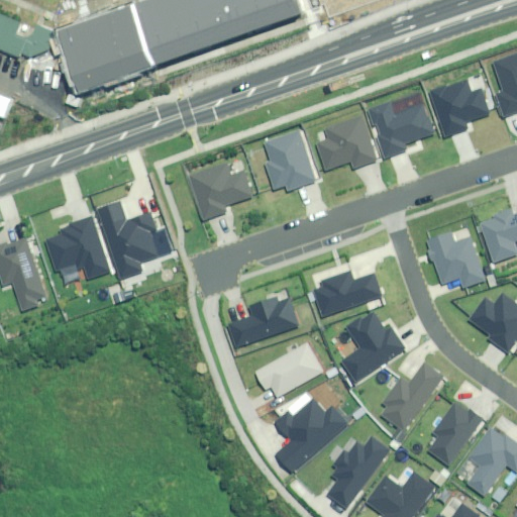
[(171,0),(134,14),(158,74),(300,17),(293,0),(171,0)]
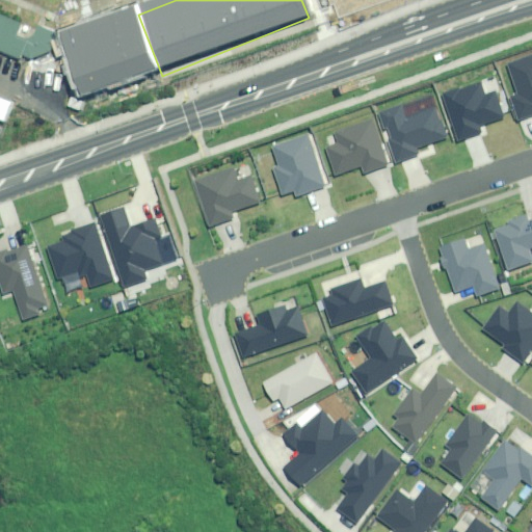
[(142,46),(131,8),(81,24),(86,41),(73,45),(80,67),(108,57),(114,78),(137,71),(131,50),(142,46)]
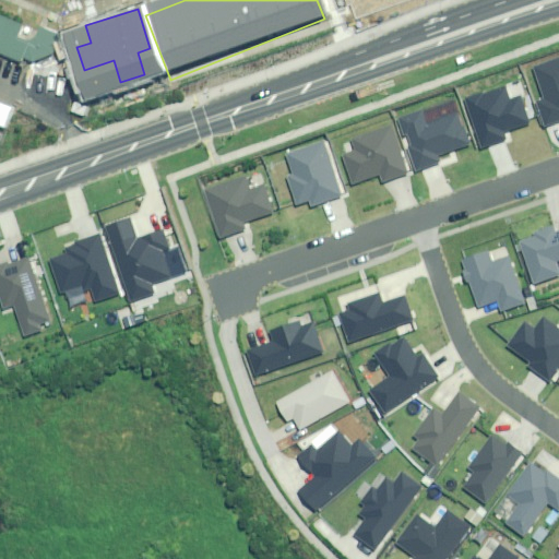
[(0,54),(20,62),(21,58),(32,62),(51,54),(59,35),(37,26),(33,38),(25,40),(15,36),(21,26),(0,16),(0,54)]
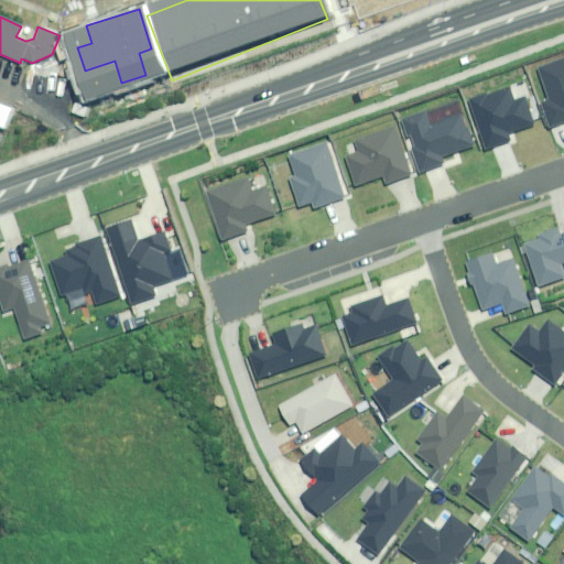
[(563,55),(537,66),(548,99),(539,101),(548,128),(563,121),(563,55)]
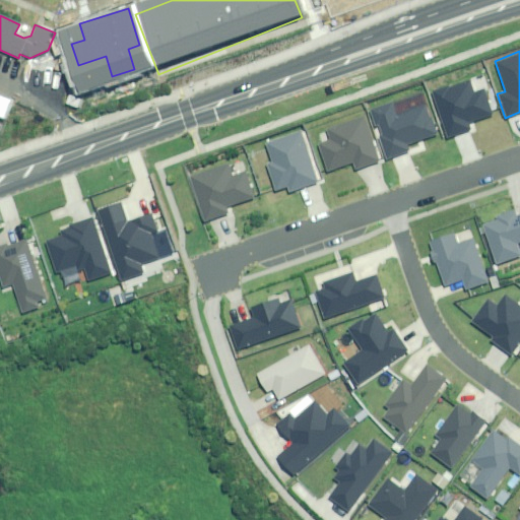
[(448,84),(430,91),(448,139),(471,130),(469,124),(493,115),(482,89),(472,92),(468,80),(449,88),(448,84)]
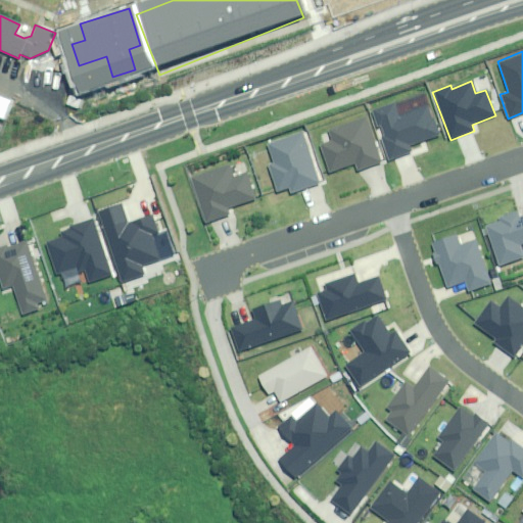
[(394,102),(372,109),(388,160),(412,152),(410,145),(440,135),(434,117),(431,117),(427,105),(398,114),(394,102)]
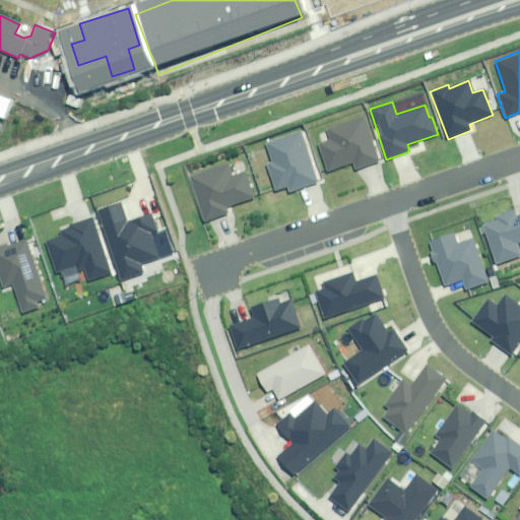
[(363,117),(327,130),(330,139),(318,144),(328,171),(350,163),(354,172),(379,163),(363,117)]
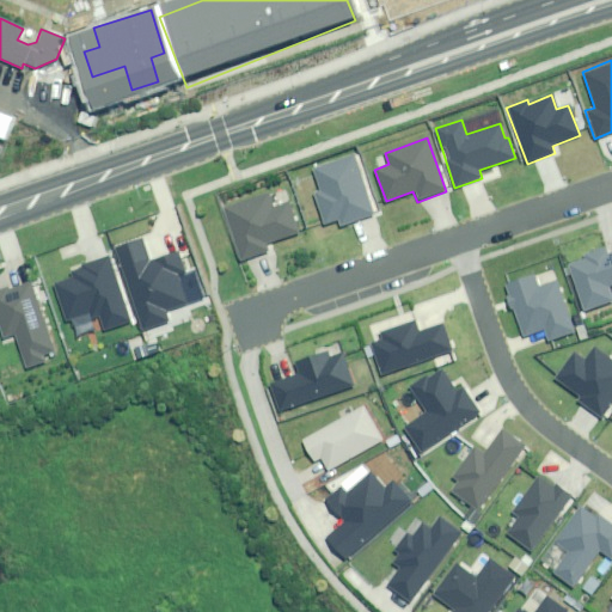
[(354,153),(310,169),(317,189),(308,191),(322,227),(337,222),(341,227),(375,215),(354,153)]
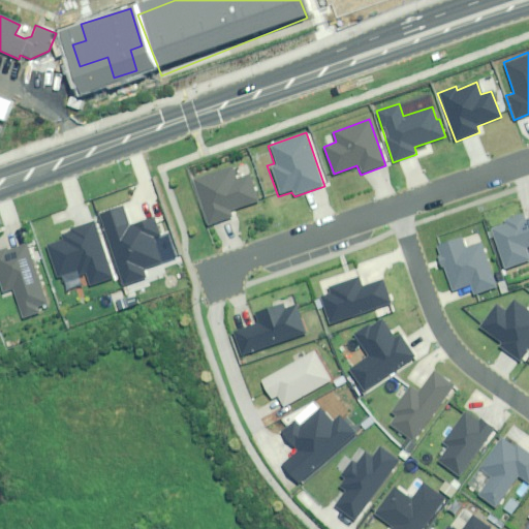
[(230,167),(191,180),(207,225),(231,217),(229,211),(258,201),(249,173),(235,178),(230,167)]
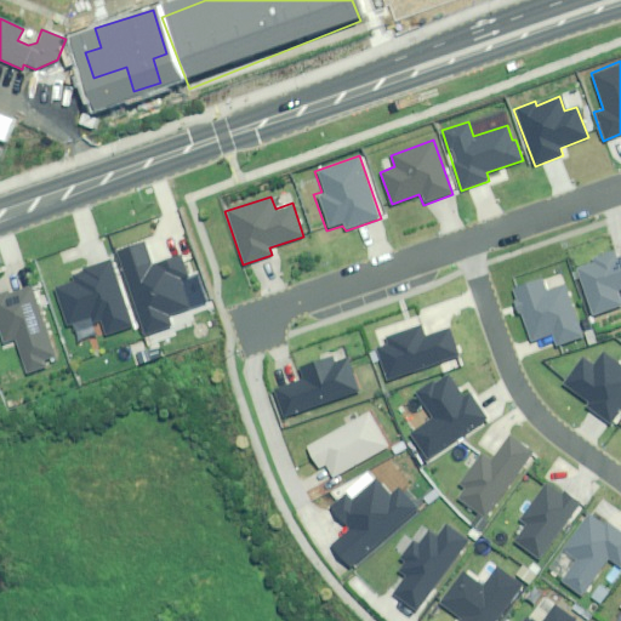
[(142,241),(114,251),(142,337),(172,328),(169,315),(189,309),(180,279),(186,277),(178,255),(149,265),(142,241)]
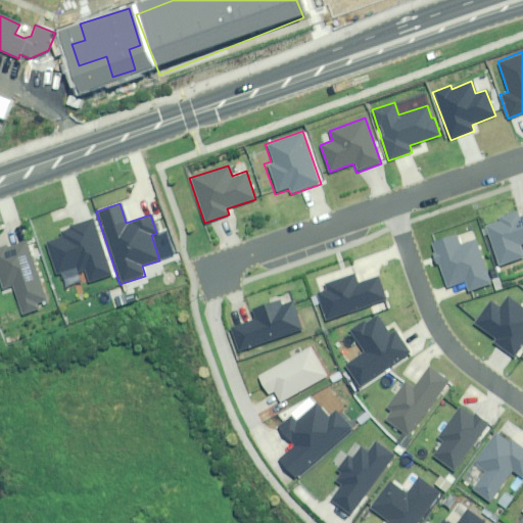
[(516,210),(497,217),(500,222),(485,227),(498,265),(522,256),(518,245),(522,243),(522,216),(519,218),(516,210)]
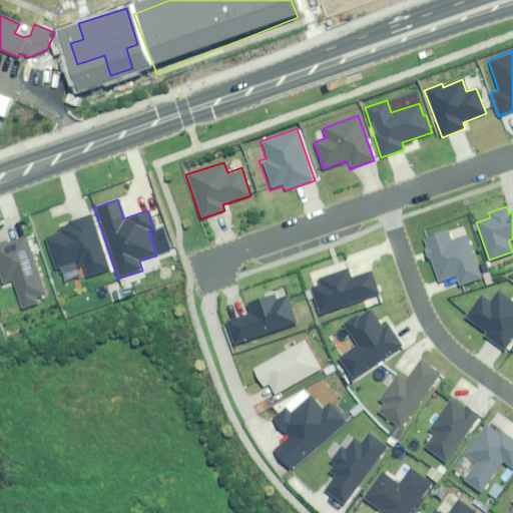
[(90,214),(67,222),(68,225),(59,228),(61,232),(44,238),(55,269),(72,263),(75,268),(81,265),(86,278),(109,270),(90,214)]
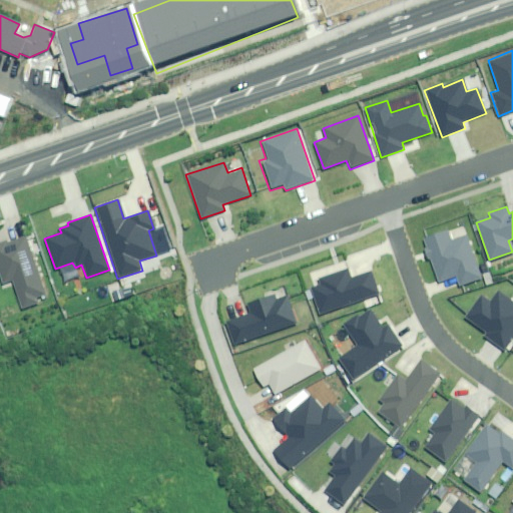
[(446,230),(423,238),(426,247),(423,249),(426,260),(430,259),(439,283),(455,277),(459,288),(482,280),(466,236),(451,242),(446,230)]
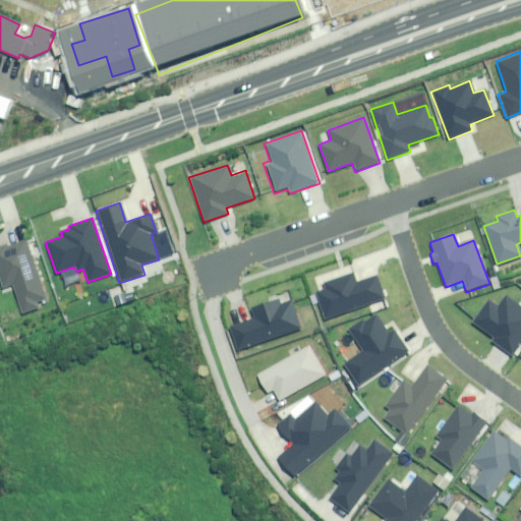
[(6,243),(0,245),(0,282),(2,287),(11,284),(21,313),(39,307),(37,301),(46,297),(25,240),(7,247),(6,243)]
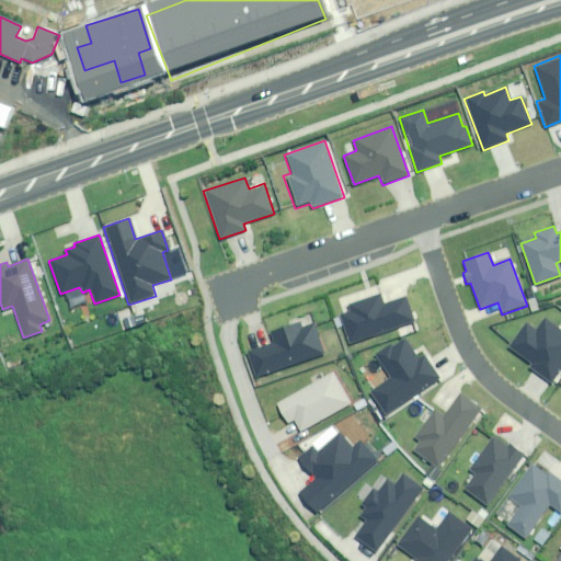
[(380,293),(347,304),(350,311),(339,316),(350,345),(414,322),(405,296),(384,304),(380,293)]
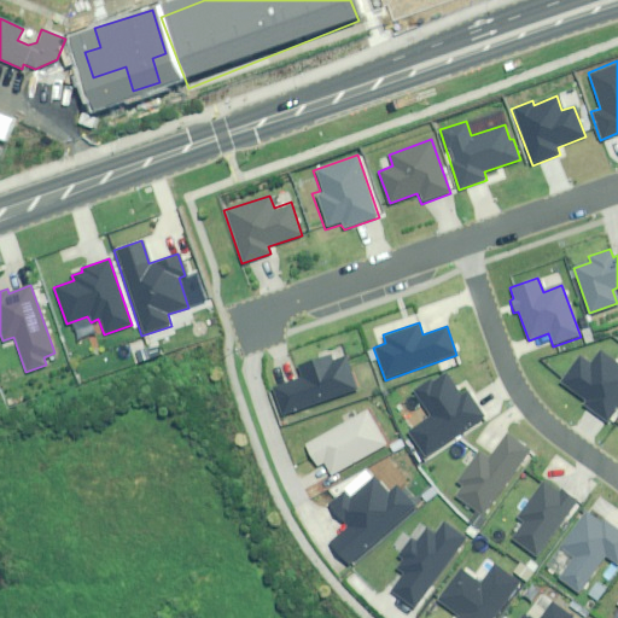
[(617,402),(617,365),(601,355),(595,365),(579,354),(560,382),(584,398),(582,402),(607,419),(617,402)]
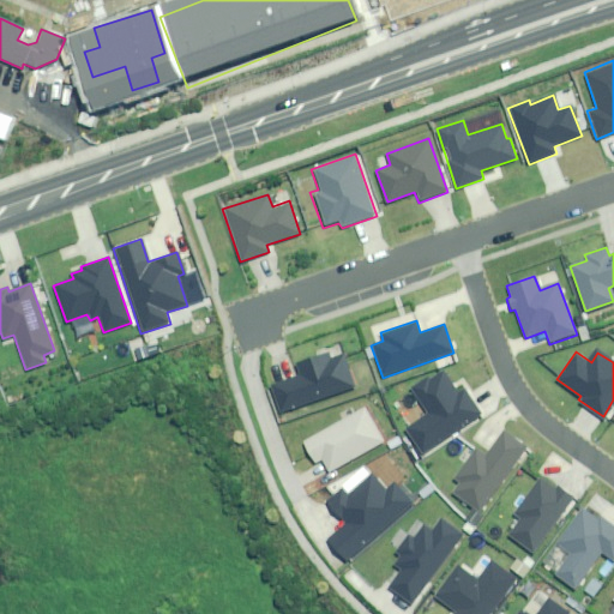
[(326,353),(294,363),(298,373),(265,385),(276,416),(354,389),(341,353),(327,357),(326,353)]
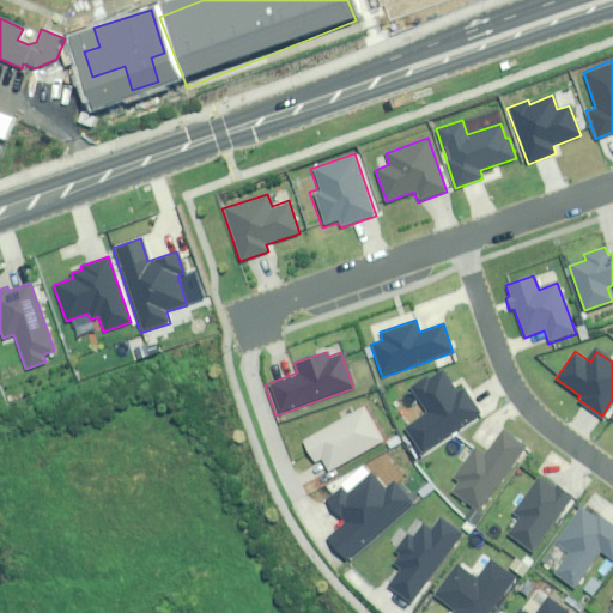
[(428,374),(410,386),(428,413),(404,429),(420,453),(479,413),(462,388),(456,393),(441,370),(430,377),(428,374)]
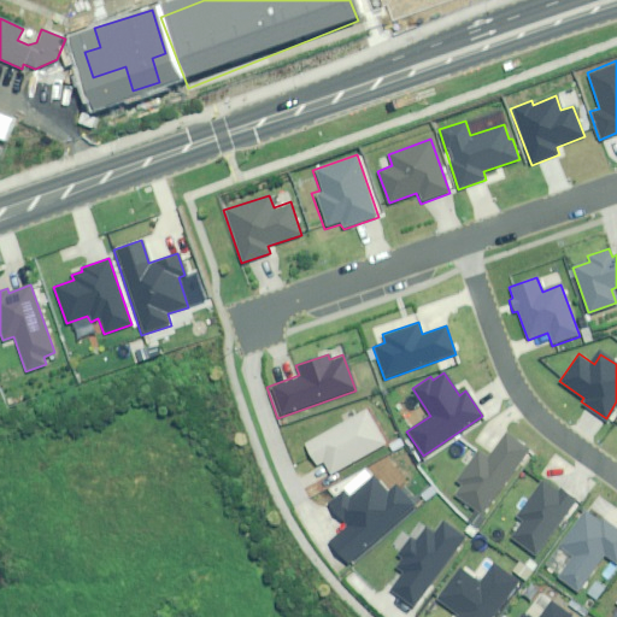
[(365,410),(305,445),(316,464),(321,462),(329,476),(385,445),(365,410)]
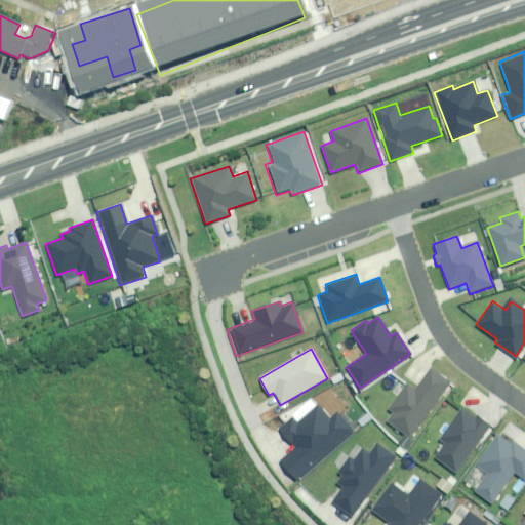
[(449,382),(429,368),(413,390),(405,384),(387,409),(393,413),(386,422),(409,439),(449,382)]
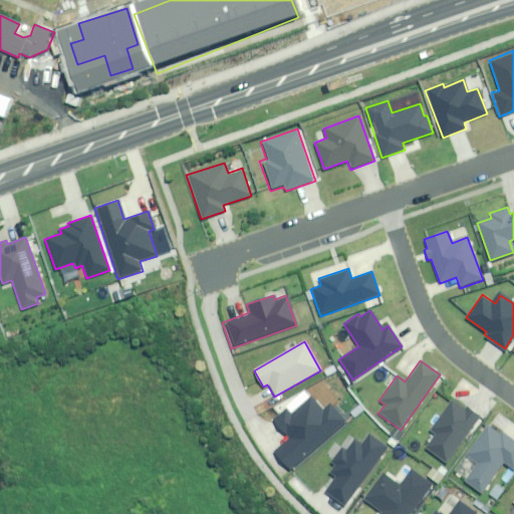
[(286,408),(273,421),(288,437),(273,452),(289,469),(345,422),(330,404),(323,410),(310,395),(291,413),(286,408)]
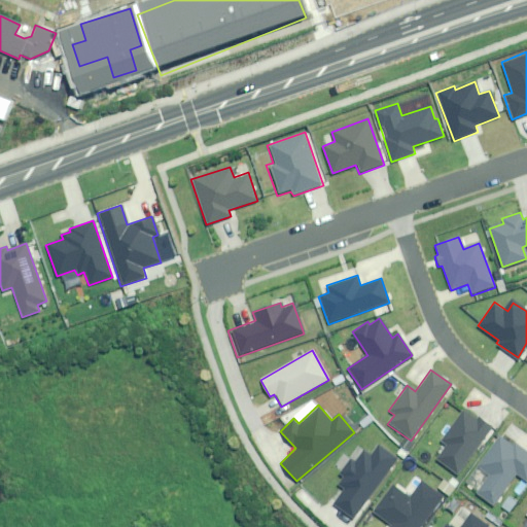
[(493,427),(478,416),(476,419),(462,409),(440,441),(446,445),(435,460),(457,476),(493,427)]
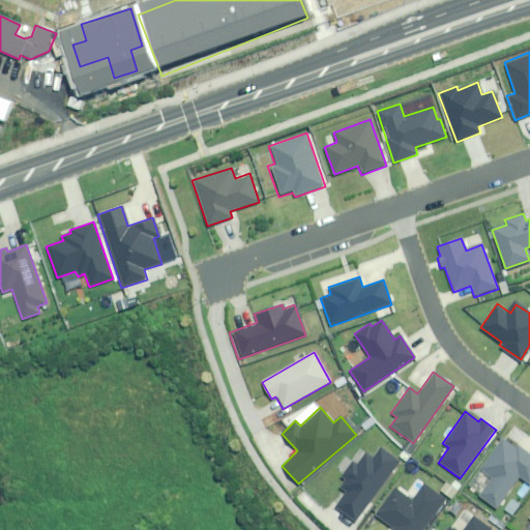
[(529,453),(518,445),(516,448),(502,438),(480,468),(493,477),(480,496),(498,508),(520,479),(529,486),(529,453)]
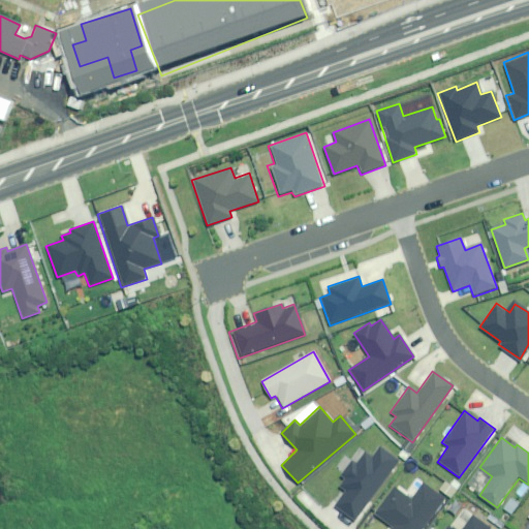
[(400,461),(379,445),(370,457),(364,453),(355,464),(349,460),(339,474),(344,478),(339,486),(346,491),(335,506),(354,521),(400,461)]
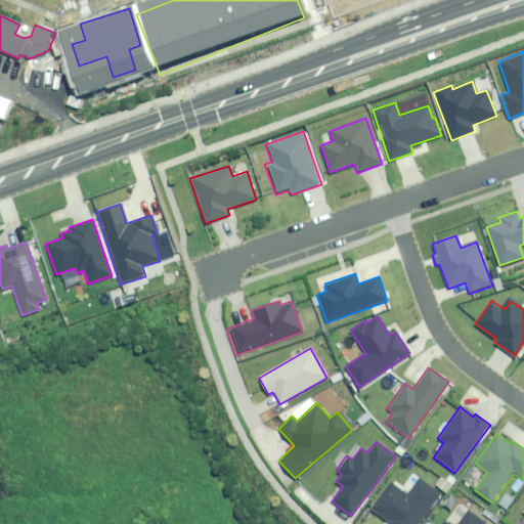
[(418,523),(439,496),(417,480),(405,495),(388,482),(368,508),(386,520),(383,523),(418,523)]
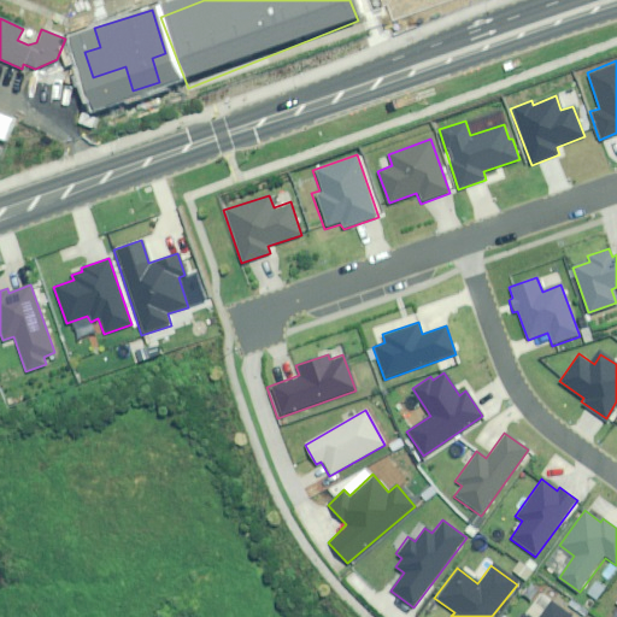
[(570,616),(571,616),(550,600),(536,616),(527,616),(522,613),(518,616),(570,616)]
